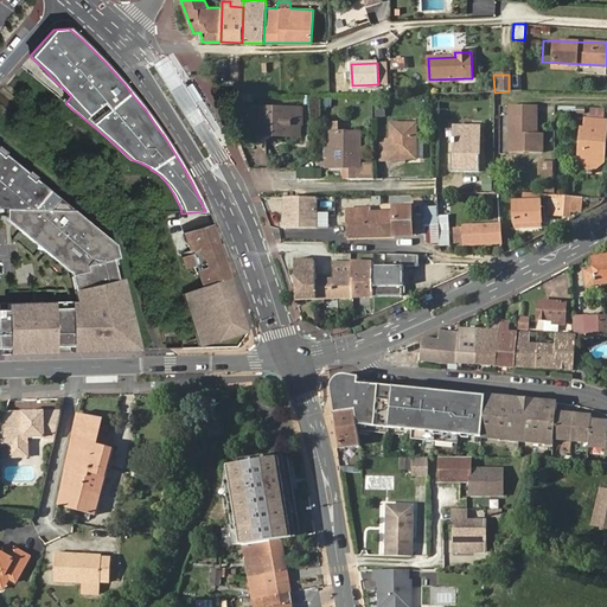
[(218,82),(218,94),(234,94),(234,83),(218,82)]
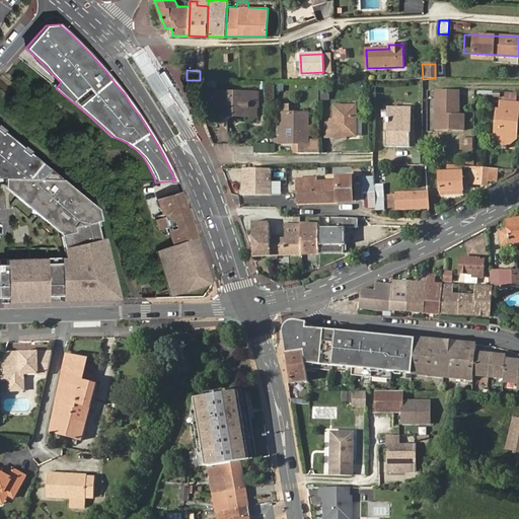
[(456,113),(456,92),(437,91),(437,129),(464,129),(464,113),(459,113),(456,113)]
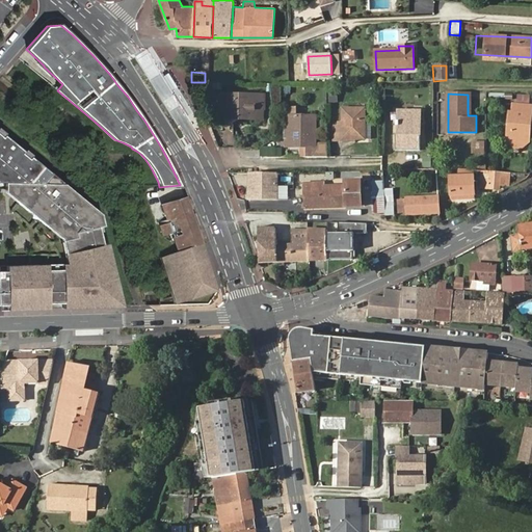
[(224,120),(256,118),(256,104),(264,104),(264,95),(224,95),(224,120)]
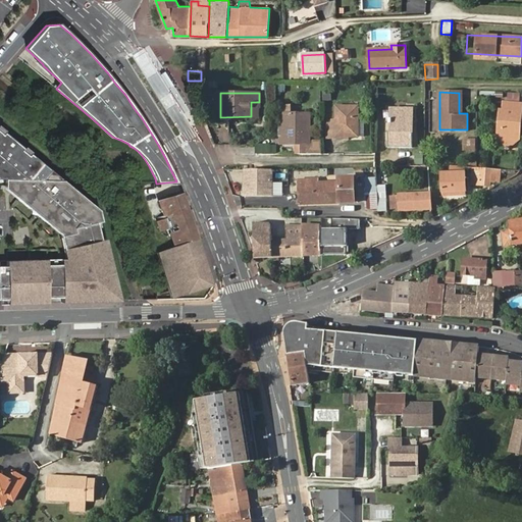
[(251,102),(251,116),(259,116),(259,102),(251,102)]
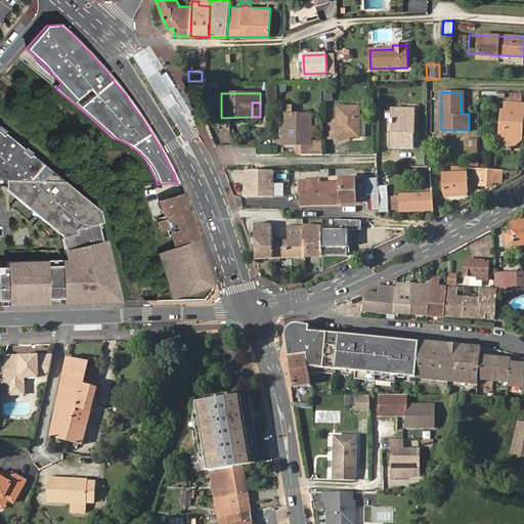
[(519,123),(521,123),(522,112),(521,112),(522,103),(505,102),(504,110),(501,110),(498,138),(517,140),(519,123)]
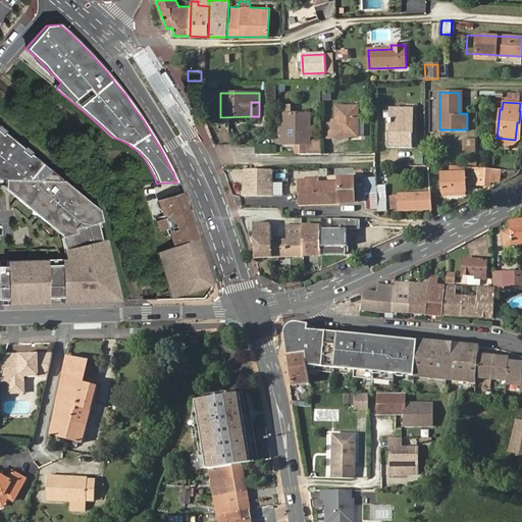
[(336,137),(350,138),(357,138),(357,108),(336,107),(335,124),(327,124),(327,140),(336,140),(336,137)]
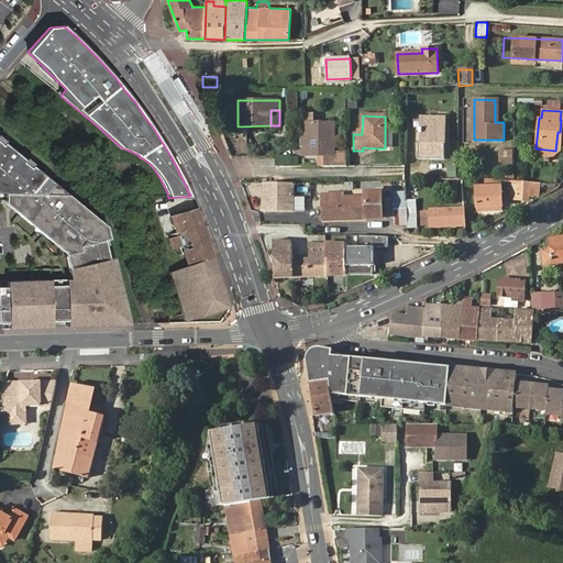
[(419,135),(421,135),(421,143),(419,144),(418,161),(443,162),(444,120),(422,120),(421,130),(419,131),(419,135)]
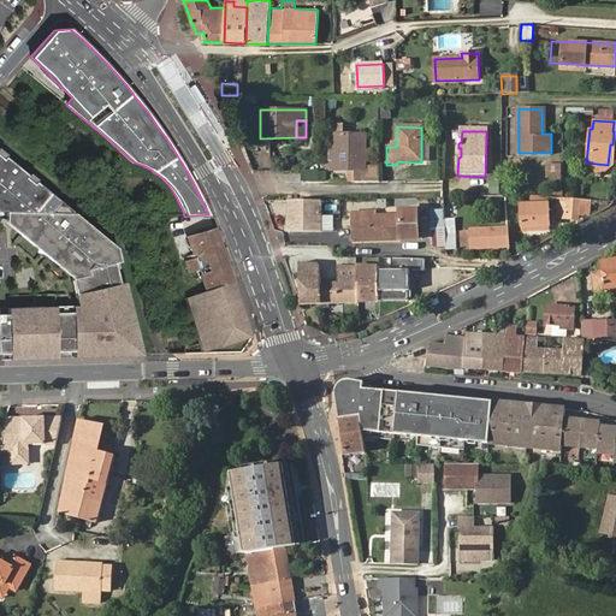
[(326,159),(332,160),(335,160),(336,134),(329,132),(329,143),(325,143),(326,159)]
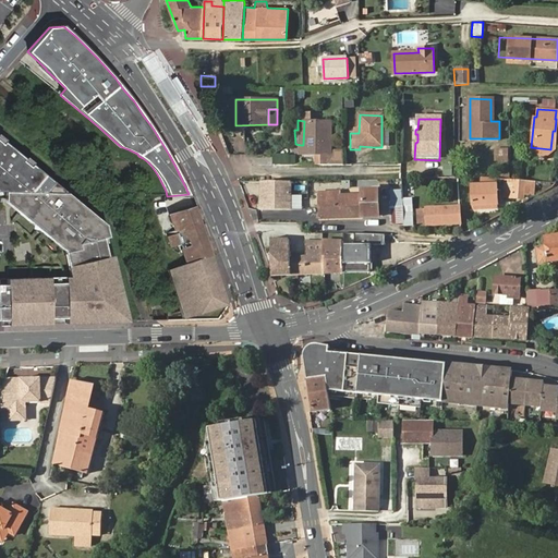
[(315,155),(315,166),(335,166),(335,155),(332,154),(332,121),(318,121),(304,121),(303,145),(301,145),(301,155),(315,155)]
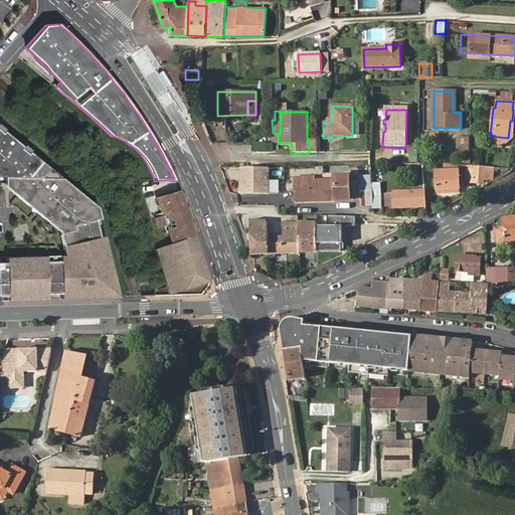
[(0,126),(0,174),(3,174),(61,176),(0,126)]
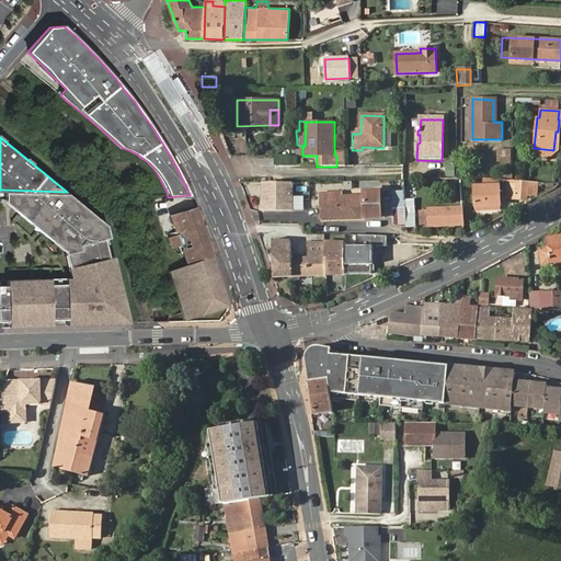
[(497,161),(511,162),(512,149),(499,148),(497,161)]
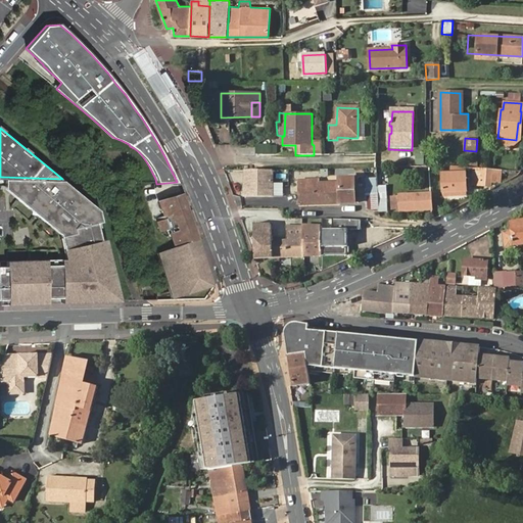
[(519,140),(516,140),(497,138),(507,149),(519,140)]
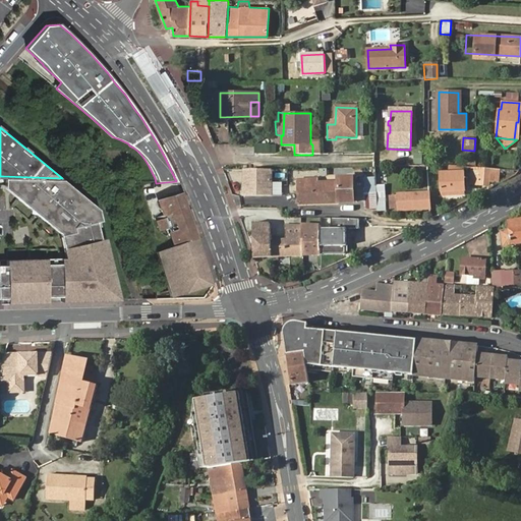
[(270,143),(255,143),(256,153),(270,152),(270,143)]
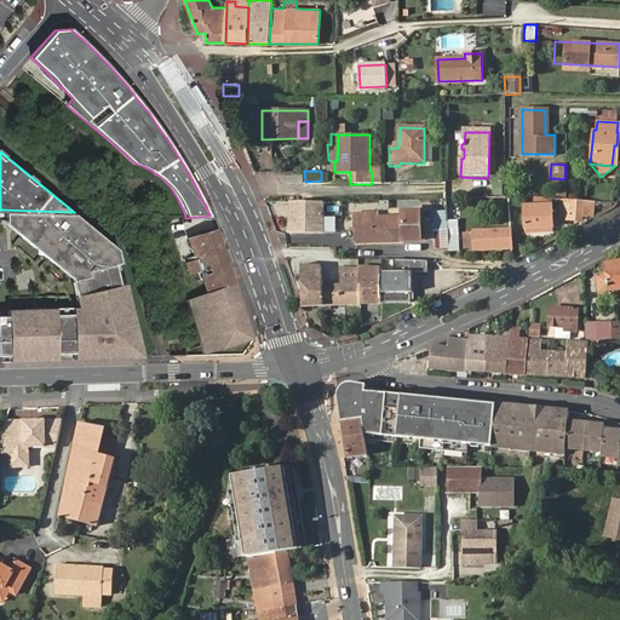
[(322,200),(291,201),(292,233),(323,234),(322,200)]
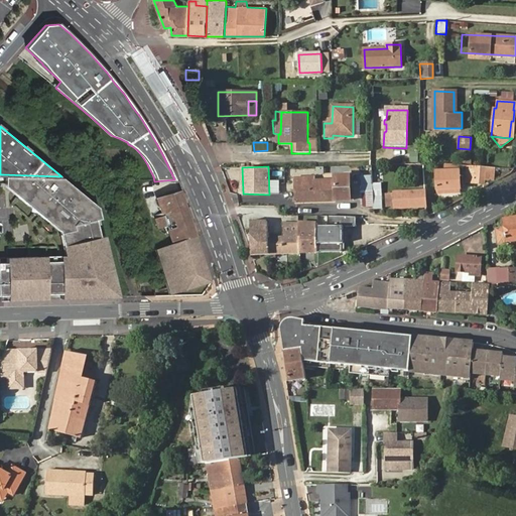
[(483,183),(484,167),(476,166),(475,182),(483,183)]
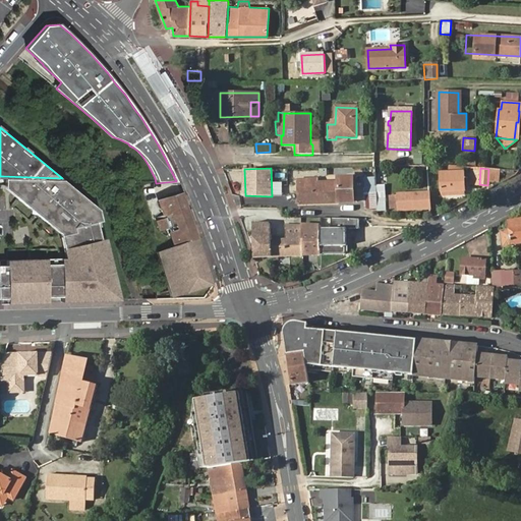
[(366,190),(374,190),(374,173),(366,173),(366,190)]
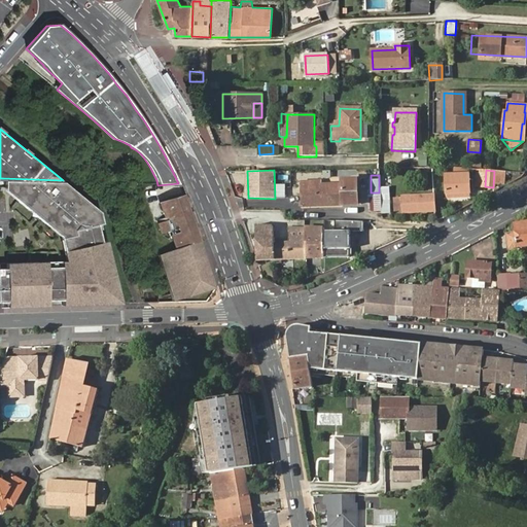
[(447,177),(448,196),(471,195),(470,177),(447,177)]
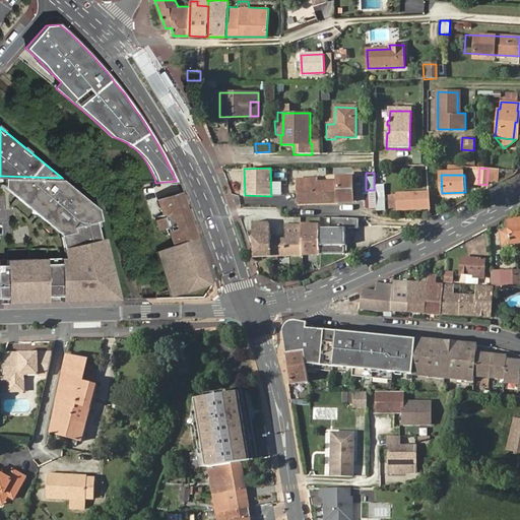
[(0,301),(120,299),(105,234),(102,235),(98,219),(102,218),(101,207),(62,178),(3,176),(4,184),(60,231),(65,256),(0,257),(0,301)]
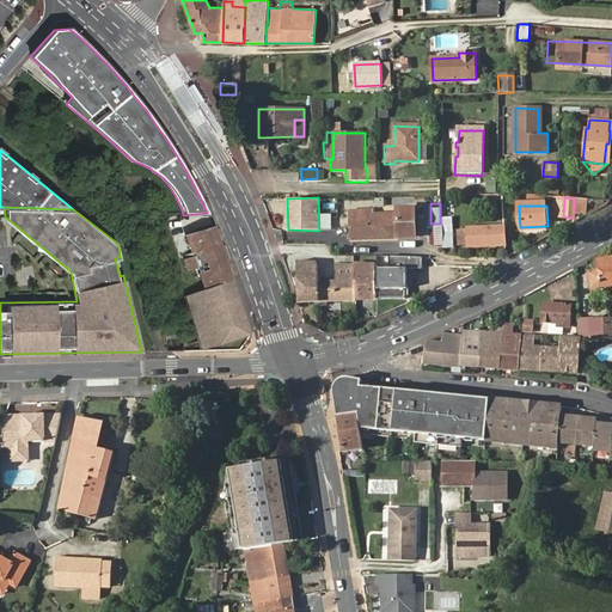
[(372,234),(372,239),(416,237),(415,209),(398,209),(398,214),(373,214),(373,210),(352,212),(353,236),(372,234)]
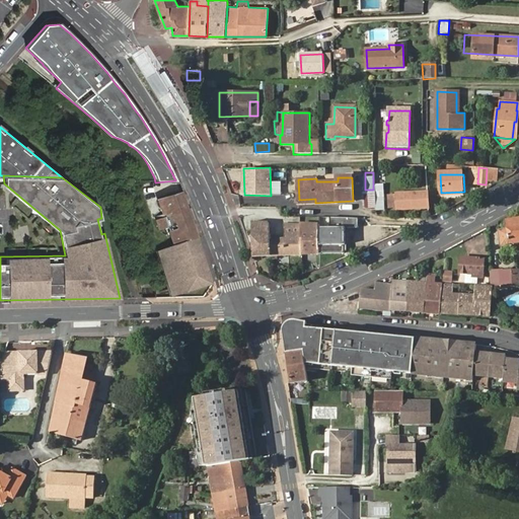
[(384,211),(383,184),(376,184),(377,211),(384,211)]
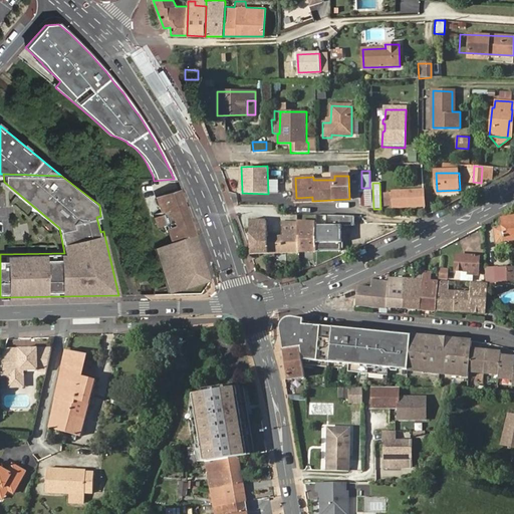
[(425,206),(424,190),(383,193),(384,206),(394,206),(394,208),(425,206)]
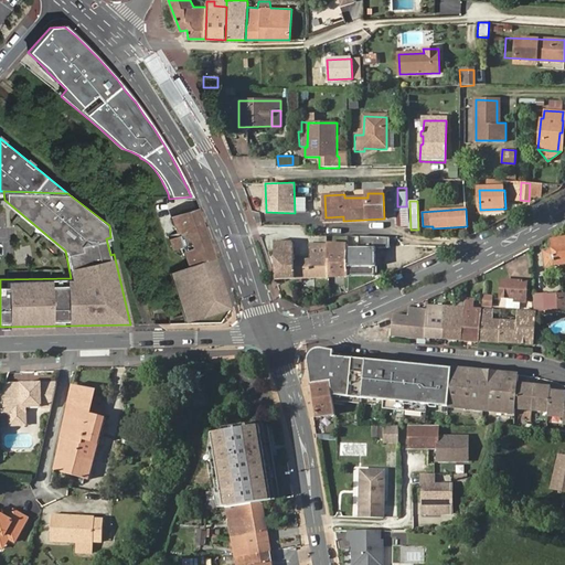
[(189,264),(213,257),(214,257),(198,210),(173,217),(179,237),(171,240),(174,251),(183,248),(189,264)]
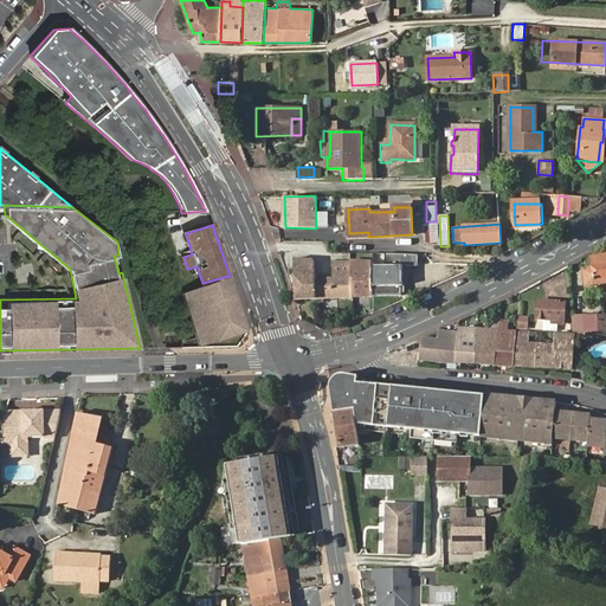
[(605,256),(592,259),(593,269),(584,270),(586,287),(605,283),(605,256)]
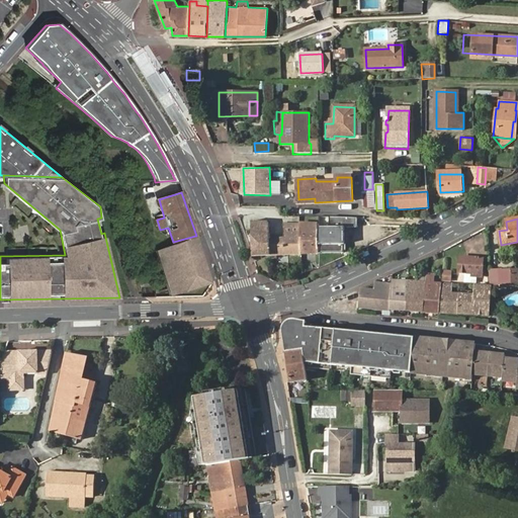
[(253,256),(270,255),(269,240),(268,222),(251,223),(253,256)]
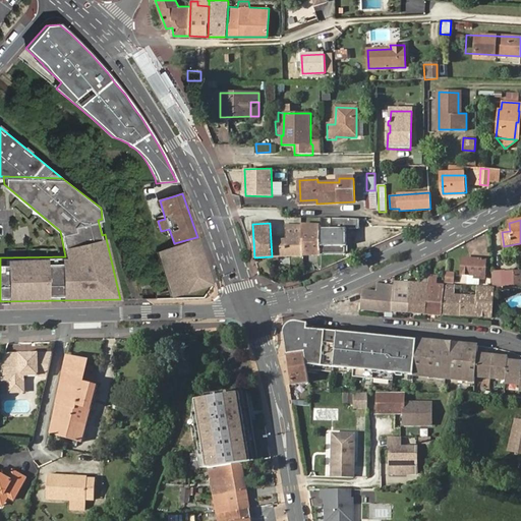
[(271,241),(272,256),(336,253),(336,251),(336,244),(336,226),(285,224),(286,238),(271,241)]
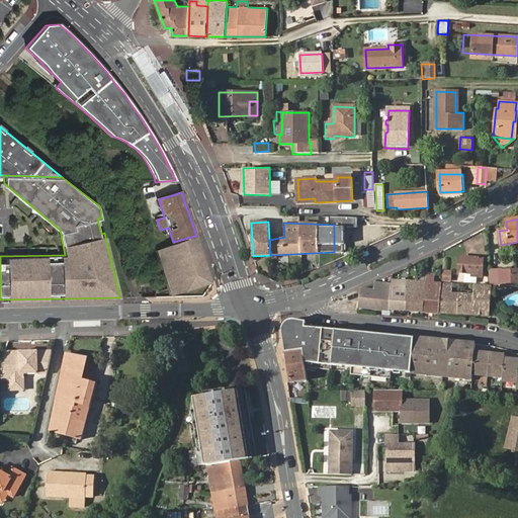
[(209,282),(195,236),(173,242),(173,243),(188,288),(209,282)]
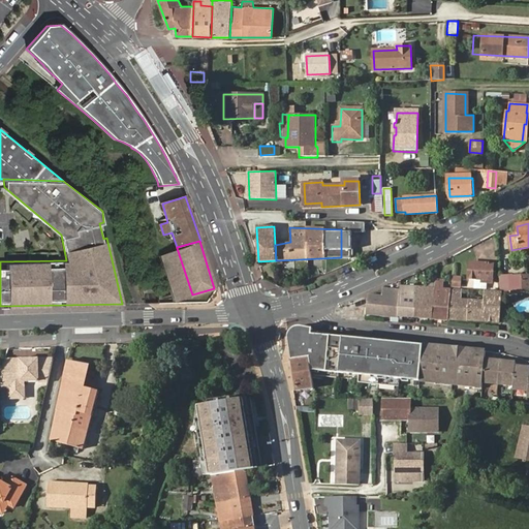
[(177,248),(163,252),(162,253),(177,300),(192,294),(177,248)]
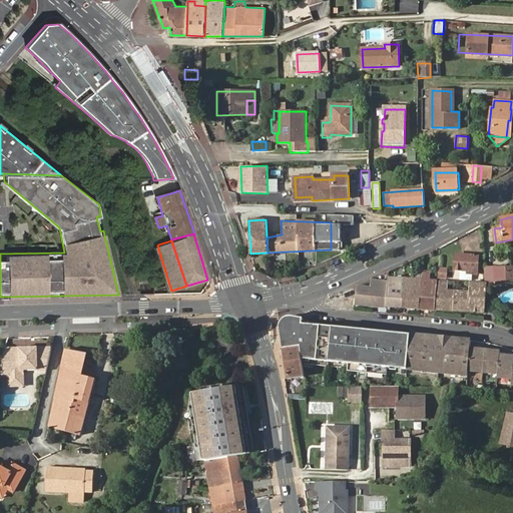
[(469,274),(478,275),(478,257),(456,254),(455,270),(469,271),(469,274)]
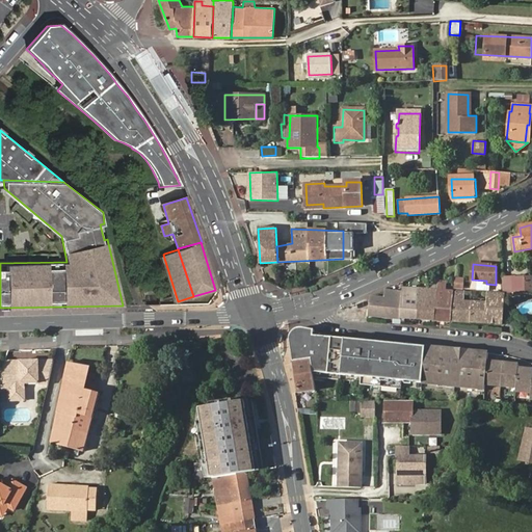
[(463,289),(464,277),(455,276),(454,288),(463,289)]
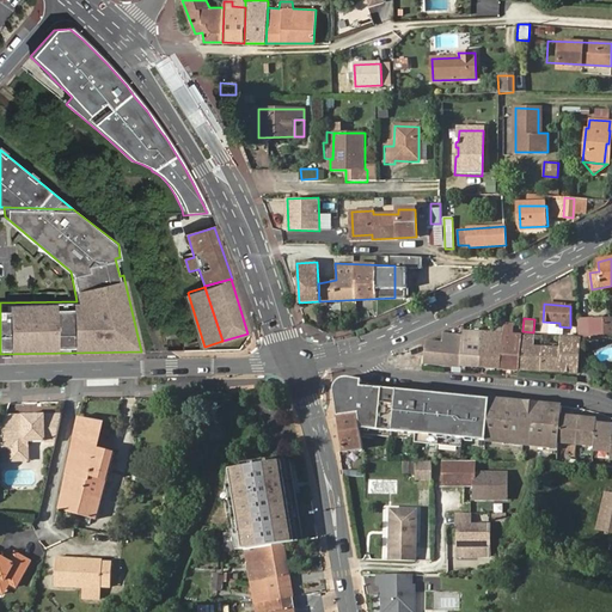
[(592,335),(591,320),(591,318),(581,319),(581,335),(592,335)]
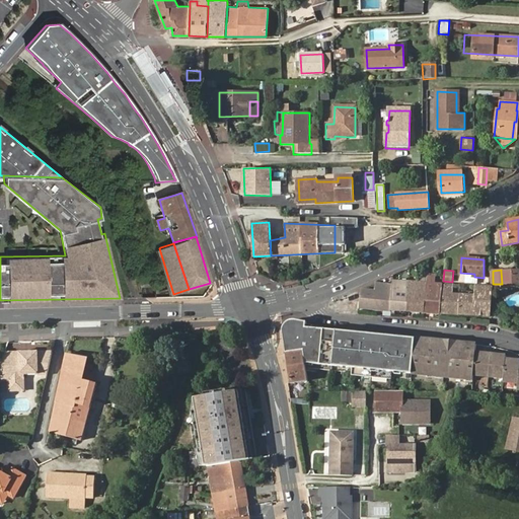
[(518,272),(501,272),(502,284),(502,285),(518,284),(518,272)]
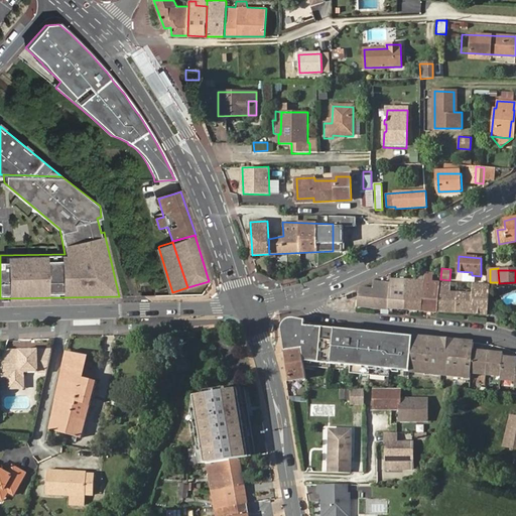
[(389,308),(438,311),(439,282),(392,279),(391,282),(389,308)]
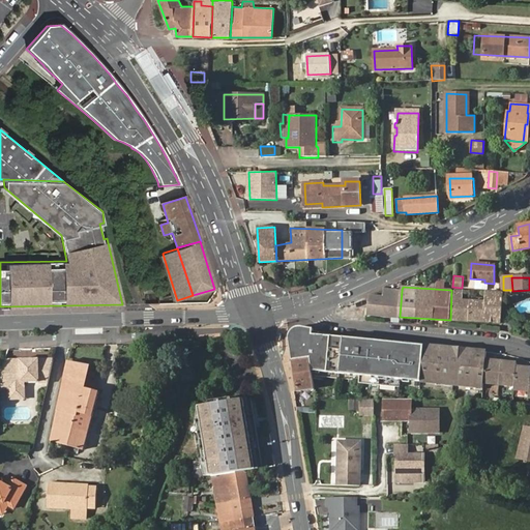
[(366,315),(400,317),(402,290),(384,289),(384,295),(367,296),(366,315)]
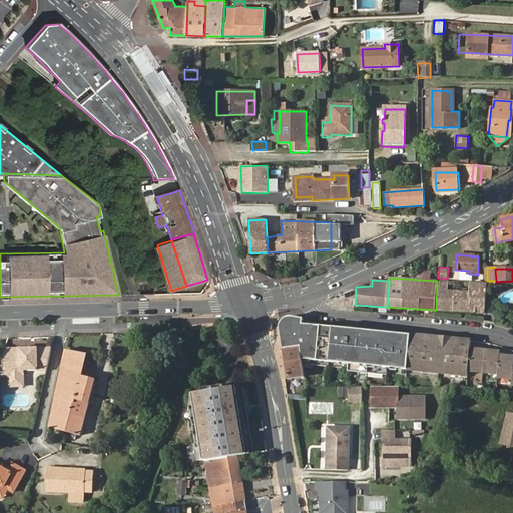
[(437,281),(436,310),(485,313),(487,287),(487,285),(471,284),(470,292),(448,291),(448,282),(437,281)]
